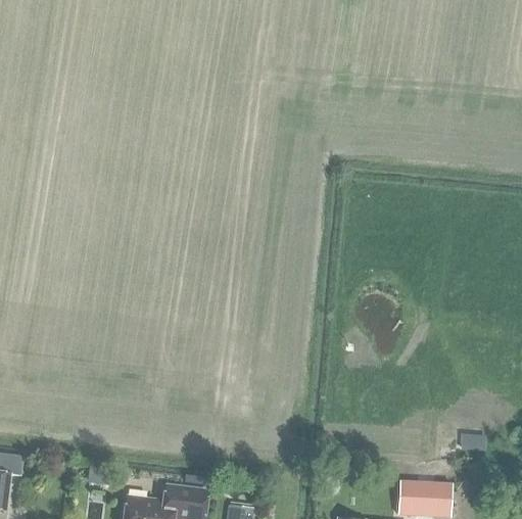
[(0,451),(0,471),(9,472),(21,474),(24,454),(0,451)]
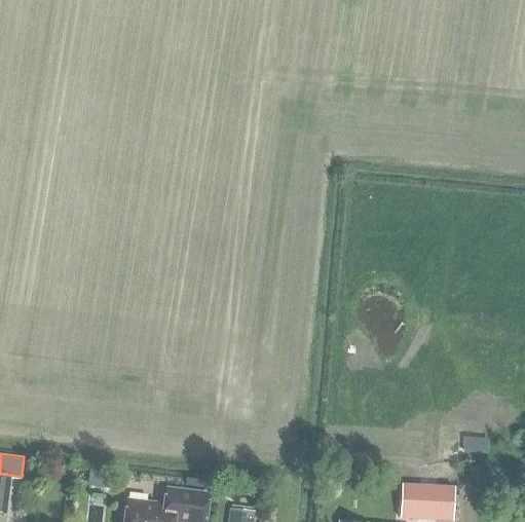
[(9,475),(0,474),(0,511),(5,512),(9,475)]
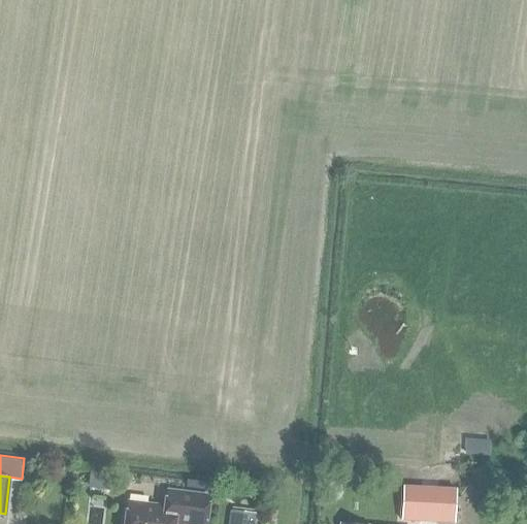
[(457,487),(403,485),(402,519),(455,522),(457,487)]
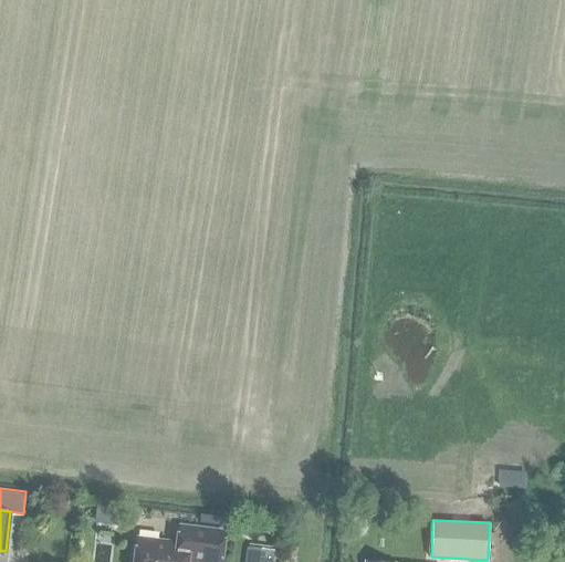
[(187,561),(188,557),(220,561),(225,528),(180,522),(178,539),(138,534),(134,561),(187,561)]
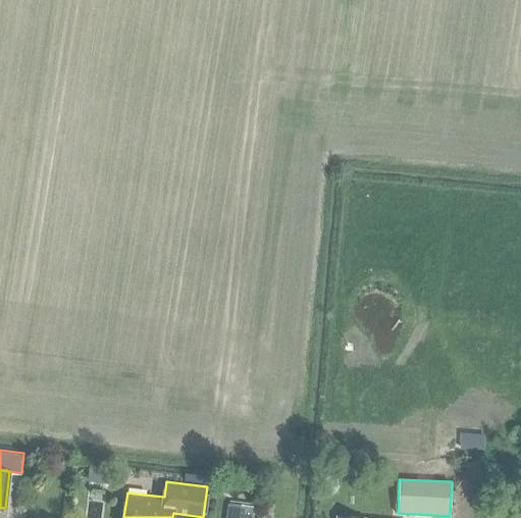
[(228,503),(226,517),(251,517),(253,506),(228,503)]
